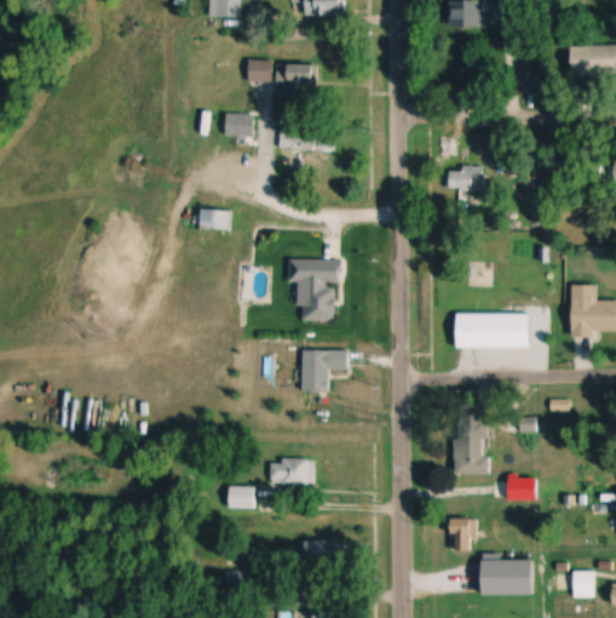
[(207,0),(208,18),(239,18),(239,0),(207,0)]
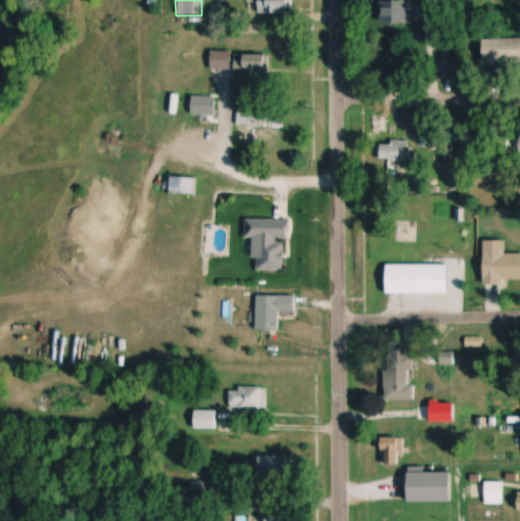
[(245,0),(246,3),(254,3),(254,13),(289,13),(289,0),(245,0)]
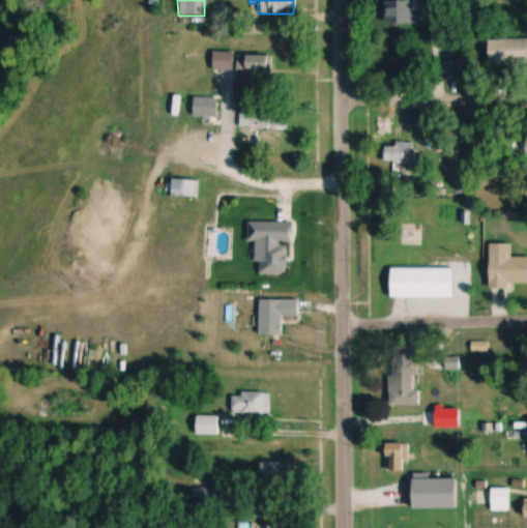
[(384,23),(415,23),(415,0),(384,0),(384,23)]
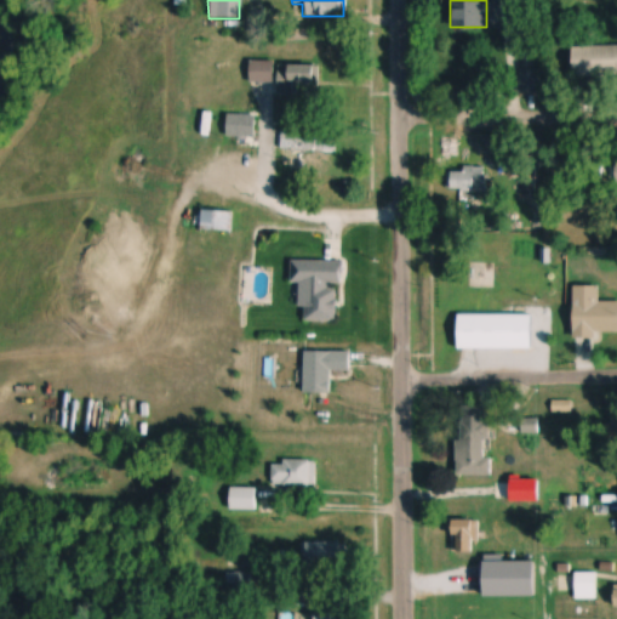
[(616,73),(616,44),(570,46),(571,74),(616,73)]
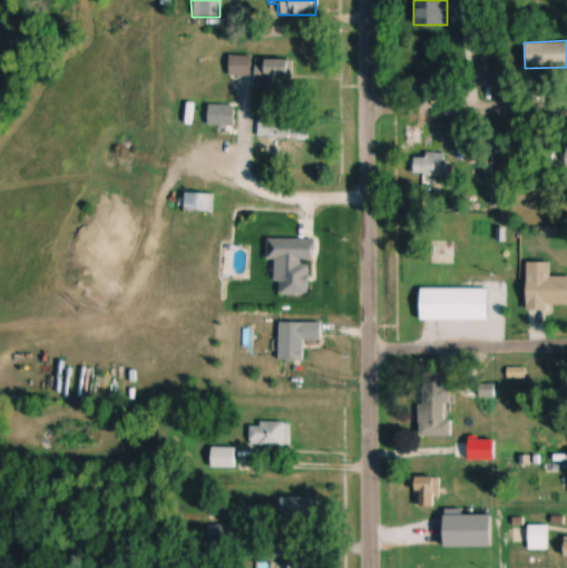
[(292,59),(254,59),(254,87),(292,87),(292,59)]
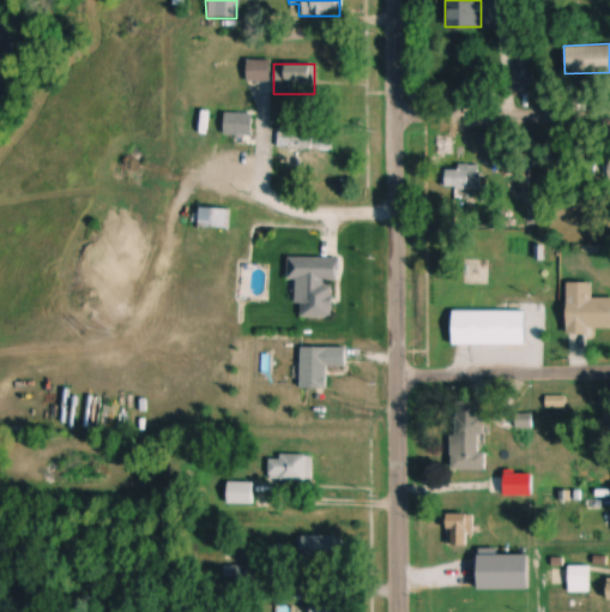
[(249,136),(249,114),(222,114),(222,136),(249,136)]
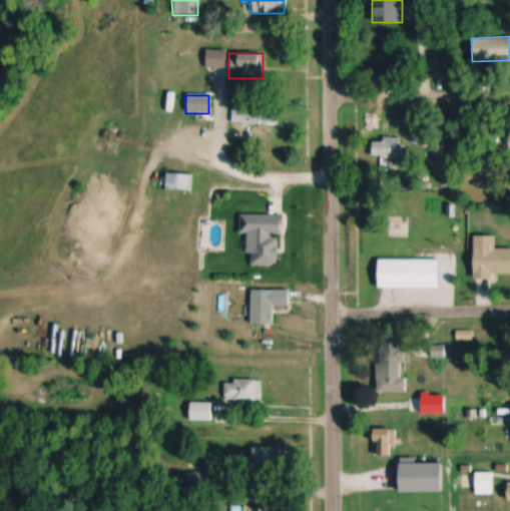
[(230,123),(241,124),(240,133),(274,135),(276,109),(231,106),(230,123)]
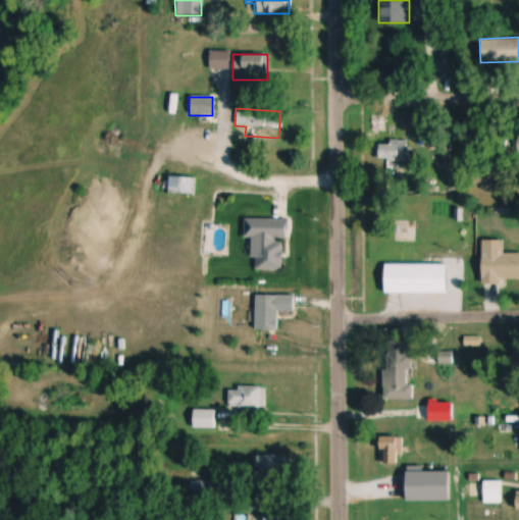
[(388,144),(375,144),(375,159),(405,159),(405,139),(388,139),(388,144)]
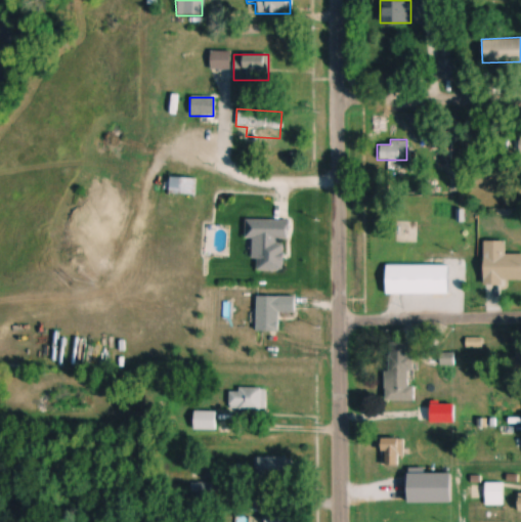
[(194,193),(194,178),(168,178),(168,193),(194,193)]
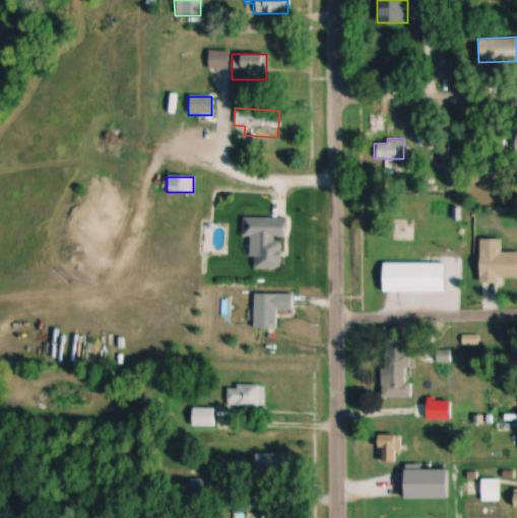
[(500,240),(478,240),(478,280),(516,280),(516,252),(500,253),(500,240)]
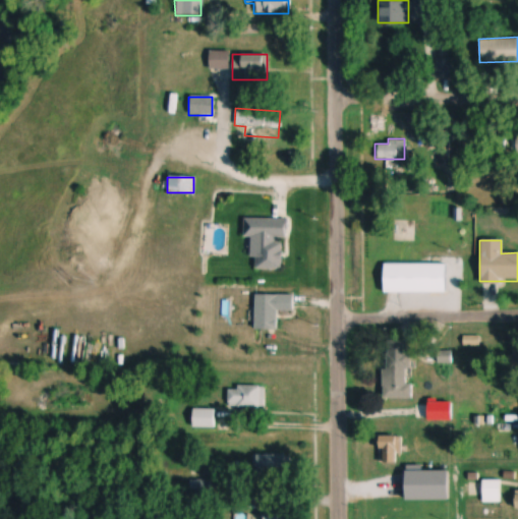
[(444,263),(383,263),(383,292),(444,292),(444,263)]
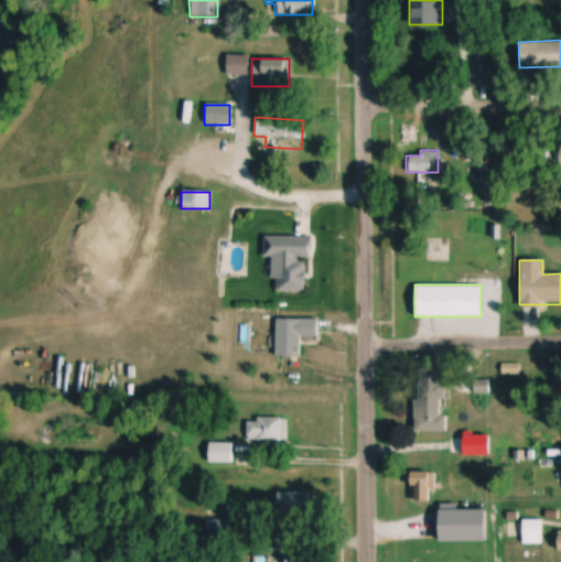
[(299,357),(299,337),(315,337),(315,319),(274,319),(274,357),(299,357)]
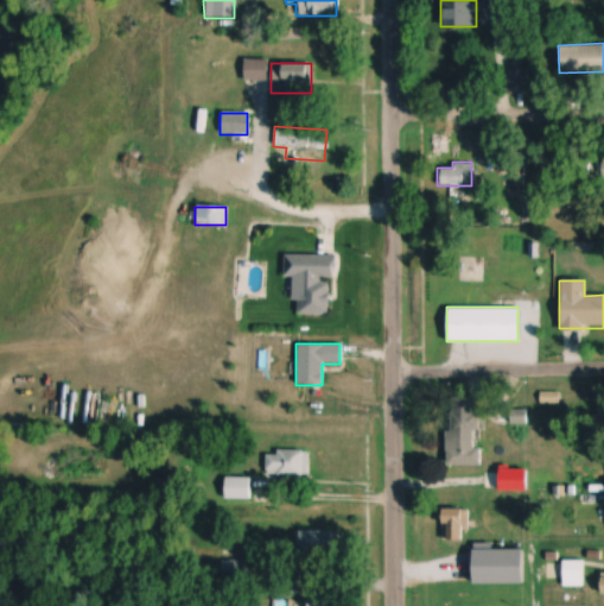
[(445,465),(478,465),(478,448),(476,448),(476,402),(445,402),(445,465)]
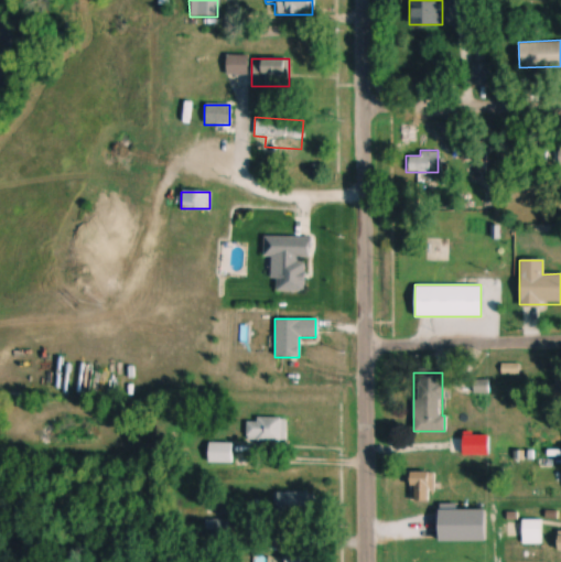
[(560,396),(560,378),(551,382),(559,398),(560,396)]
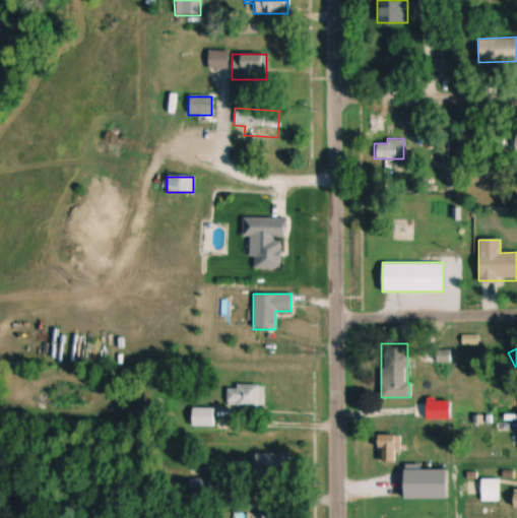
[(225,406),(262,406),(262,386),(225,386),(225,406)]
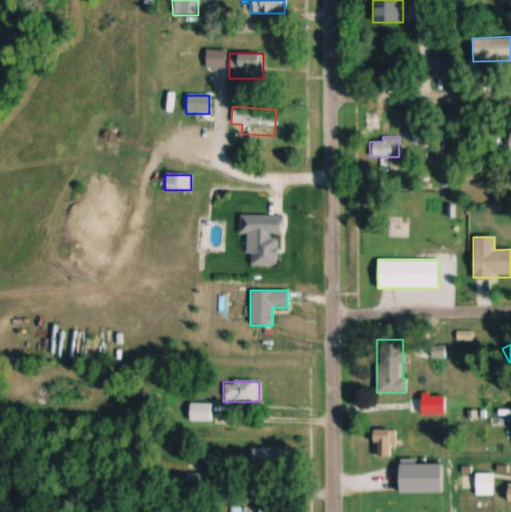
[(372,458),(393,458),(393,436),(372,436),(372,458)]
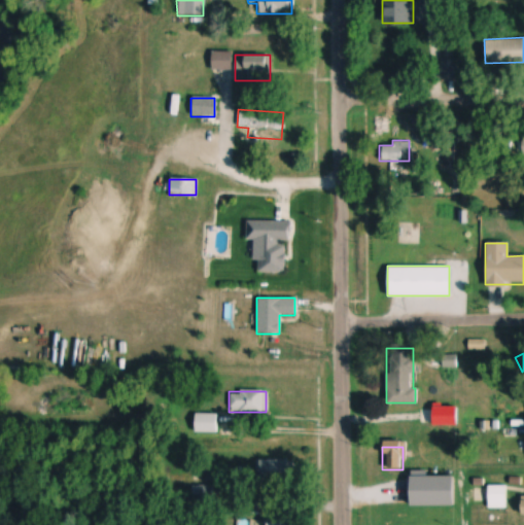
[(292,460),(257,460),(257,480),(292,480),(292,460)]
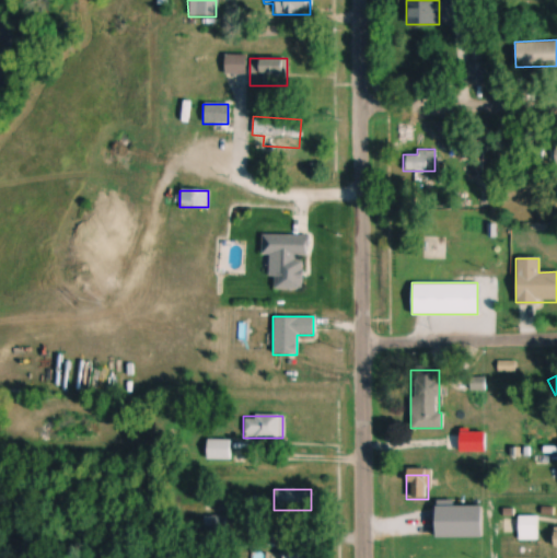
[(223,530),(222,515),(209,516),(209,531),(223,530)]
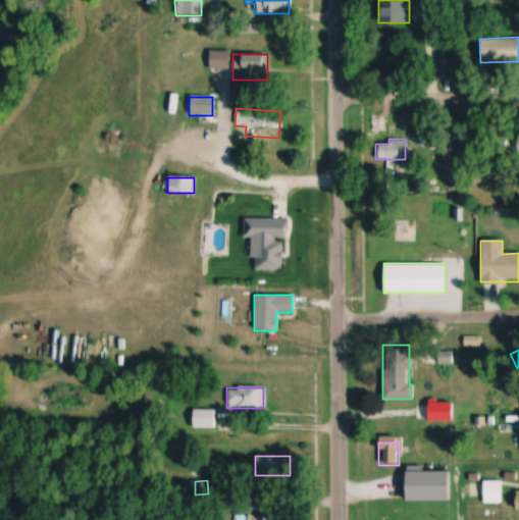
[(481,503),(500,503),(500,480),(481,480),(481,503)]
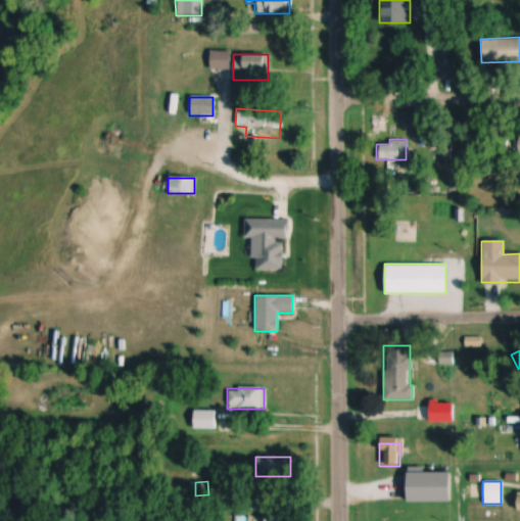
[(264,520),(284,520),(285,508),(264,508),(264,520)]
